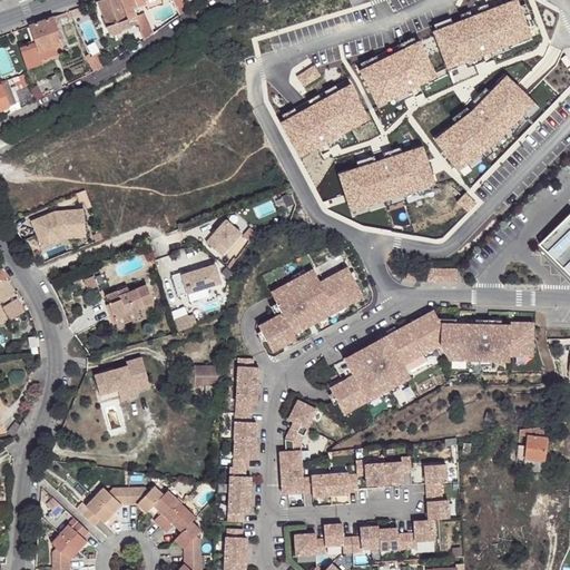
[(120,0),(99,0),(98,1),(109,33),(114,36),(120,33),(124,29),(138,23),(137,20),(130,21),(129,19),(128,20),(120,0)]
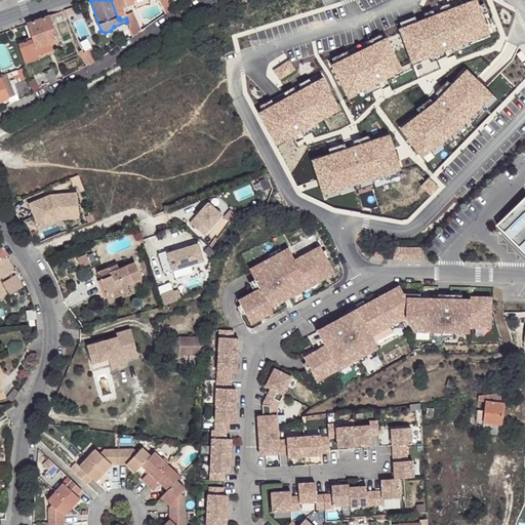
[(111,0),(118,18),(119,17),(120,19),(126,18),(127,22),(129,30),(132,37),(142,30),(133,11),(126,14),(124,7),(134,3),(133,1),(135,0),(111,0)]
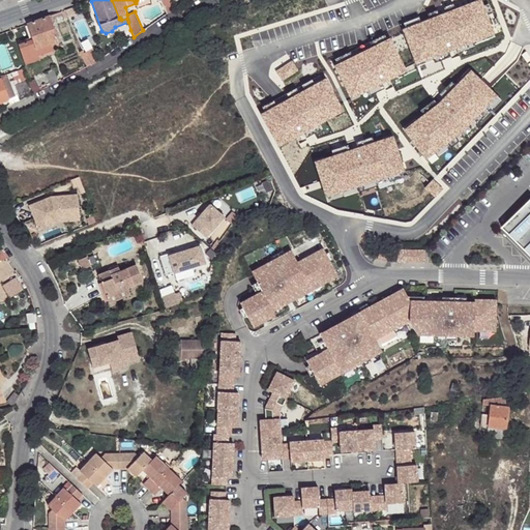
[(170,0),(159,0),(167,13),(175,8),(170,0)]
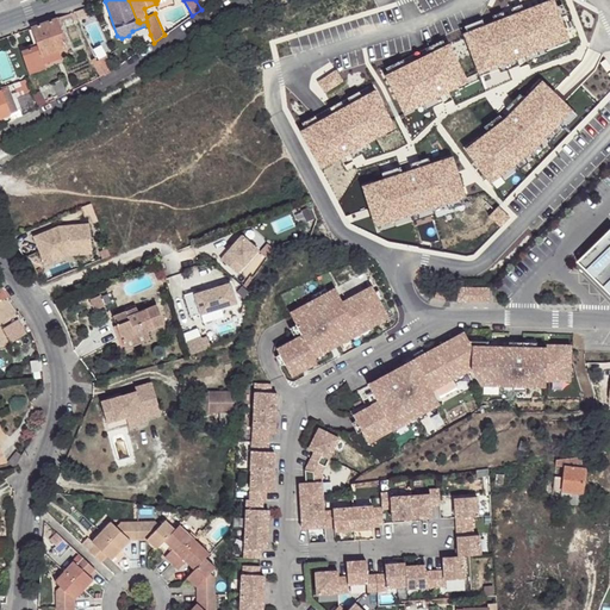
[(552,0),(465,31),(484,76),(570,43),(552,0)]
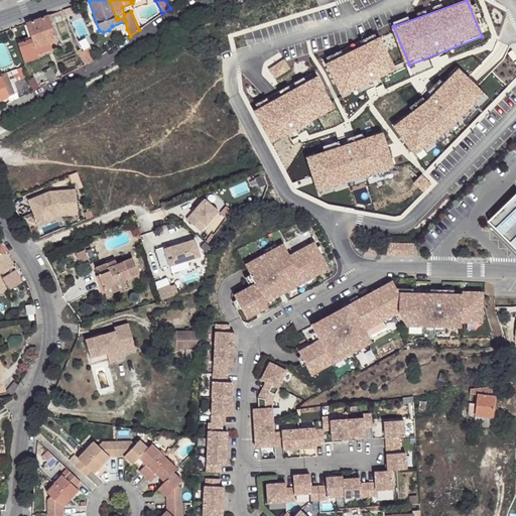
[(63,9),(66,15),(76,11),(74,6),(63,9)]
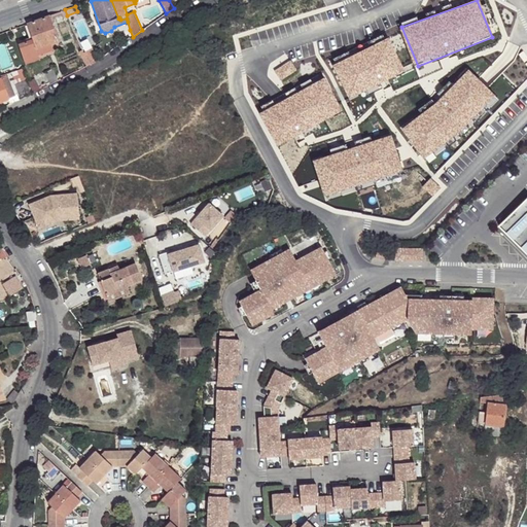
[(50,19),(63,15),(61,11),(28,24),(33,39),(18,44),(24,60),(38,55),(36,48),(50,43),(58,41),(50,19)]
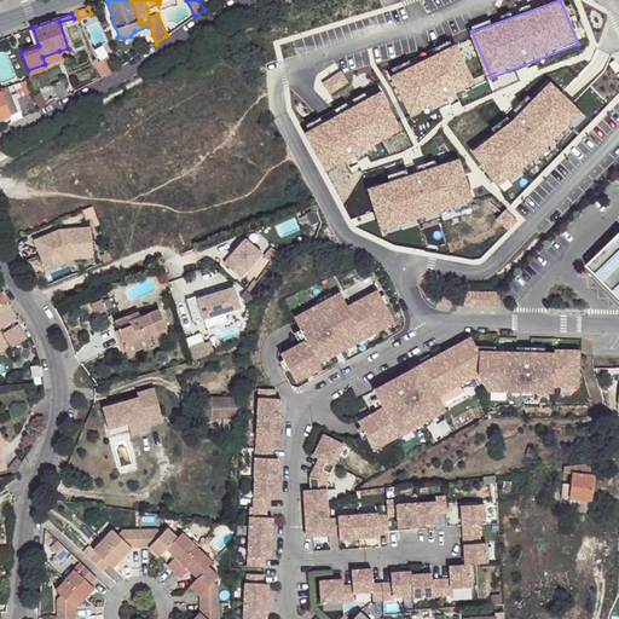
[(478,82),(453,41),(391,69),(411,114),(478,82)]
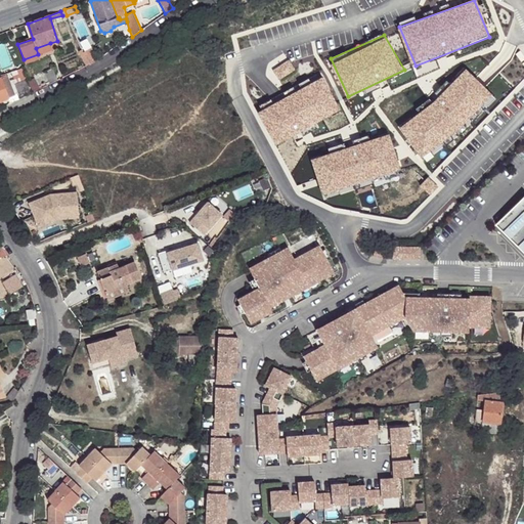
[(50,43),(36,48),(38,54),(52,50),(50,43)]
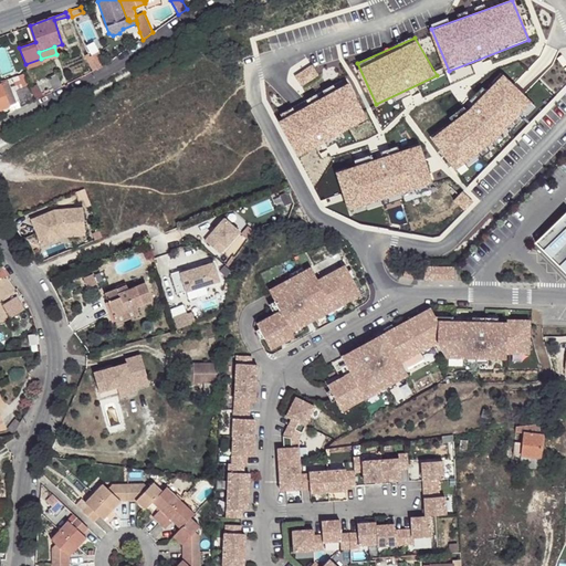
[(98,52),(90,56),(96,70),(106,64),(98,52)]
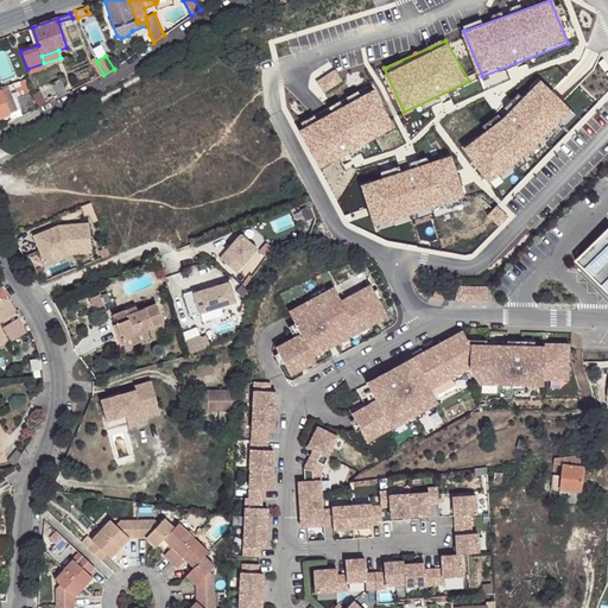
[(95,58),(90,59),(100,77),(103,75),(96,61),(95,58)]
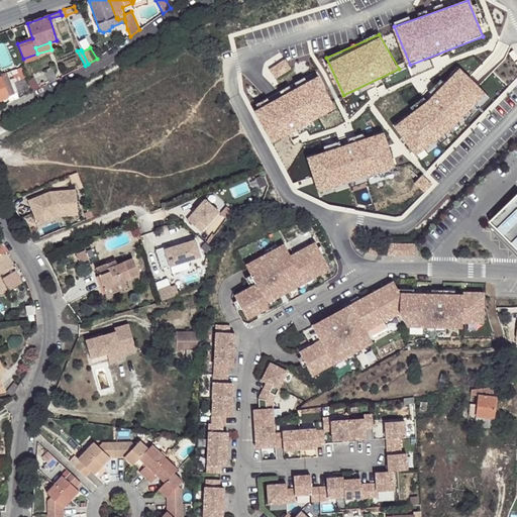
[(37,54),(23,59),(24,63),(38,58),(37,54)]
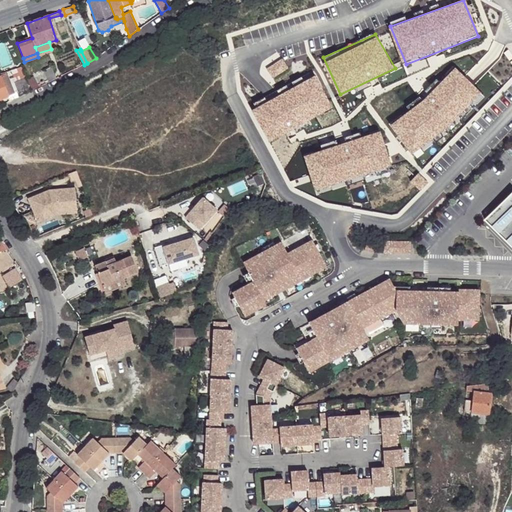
[(22,67),(11,70),(15,81),(26,77),(22,67)]
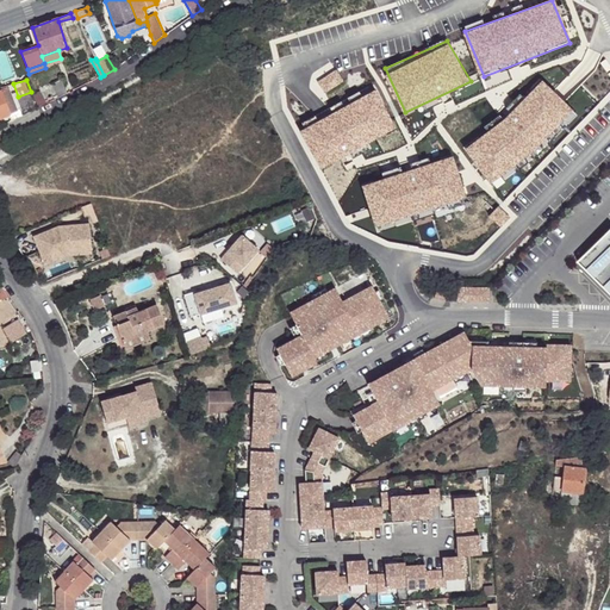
[(61,80),(51,85),(58,98),(67,93),(61,80)]
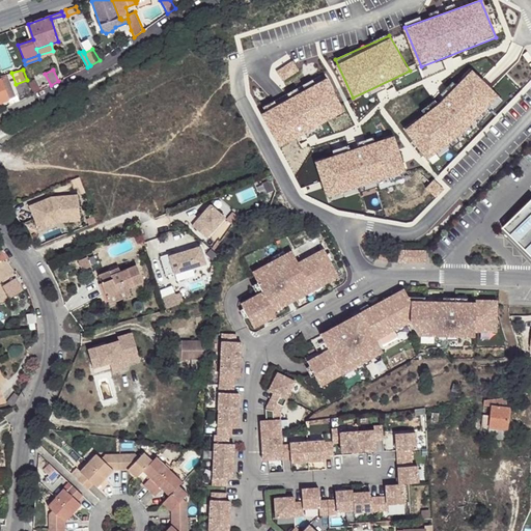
[(437,106),(404,131),(430,163),(469,135),(500,103),(472,72),(445,98),(437,106)]
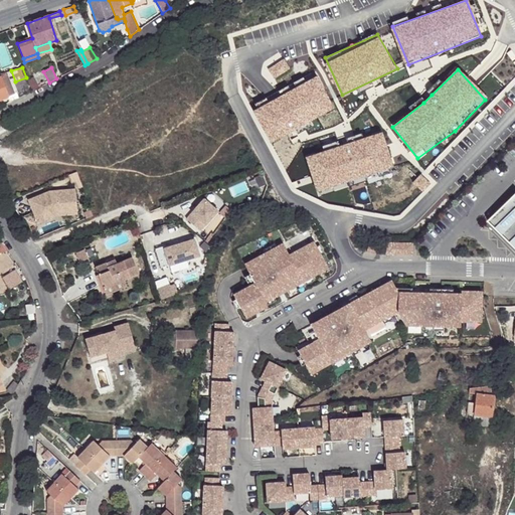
[(313,71),(253,106),(273,143),(333,106),(313,71)]
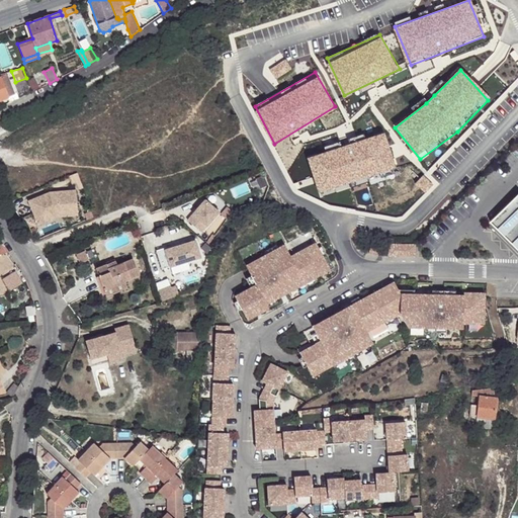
[(0,99),(15,94),(7,75),(0,78),(0,99)]
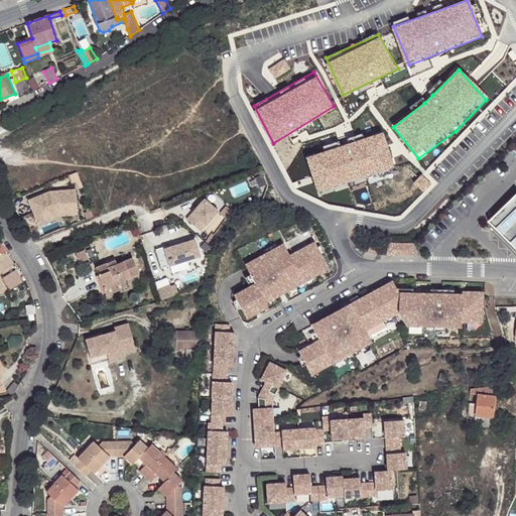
[(34,78),(27,81),(32,91),(39,88),(34,78)]
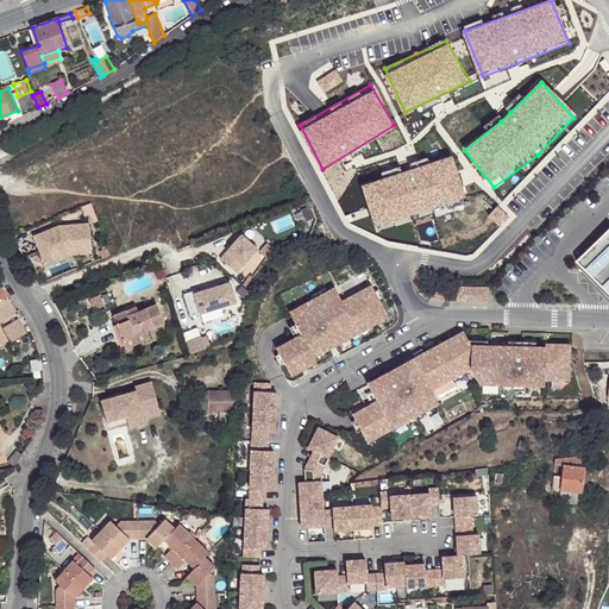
[(362,187),(377,231),(466,202),(451,157),(412,170),(407,162),(397,165),(401,174),(362,187)]
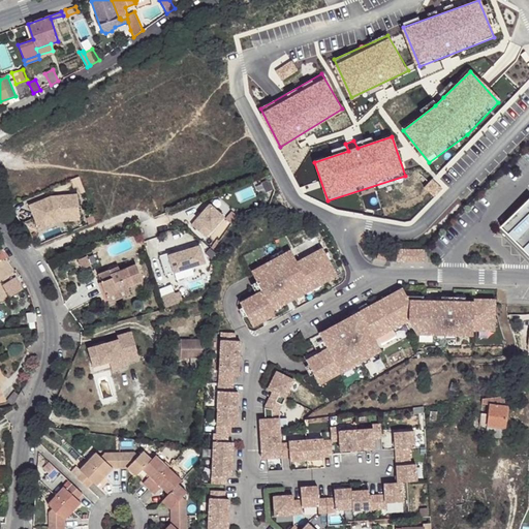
[(82,185),(79,178),(71,181),(74,189),(82,185)]
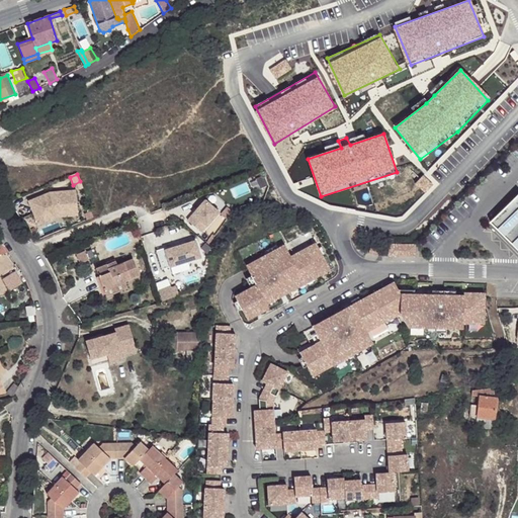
[(268,184),(263,175),(255,179),(260,188),(268,184)]
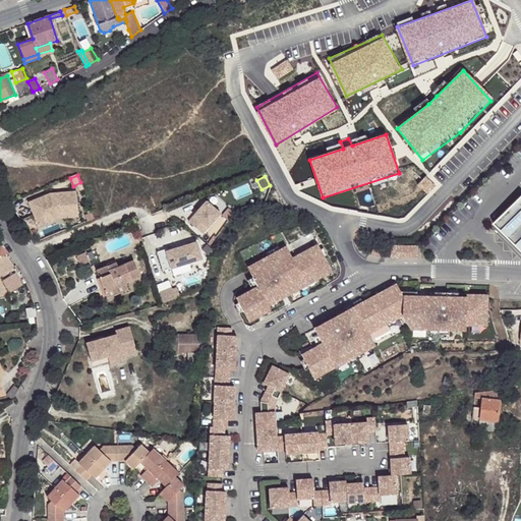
[(80,217),(77,192),(51,195),(31,205),(41,227),(49,223),(47,218),(55,214),(63,213),(64,219),(80,217)]
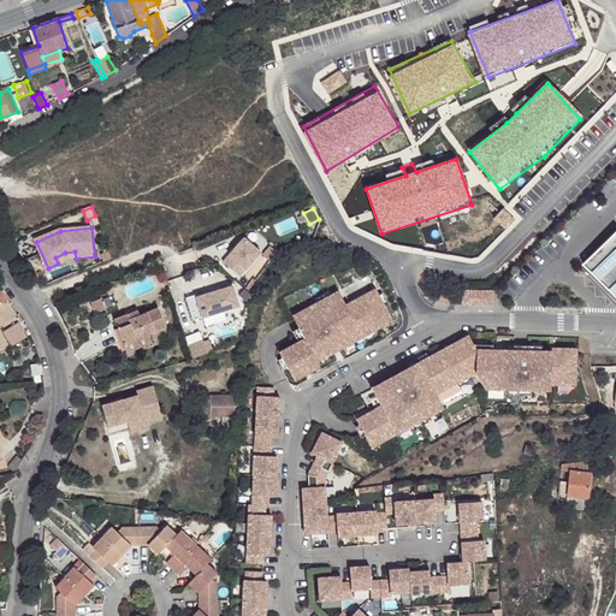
[(615,234),(584,266),(615,298),(615,234)]
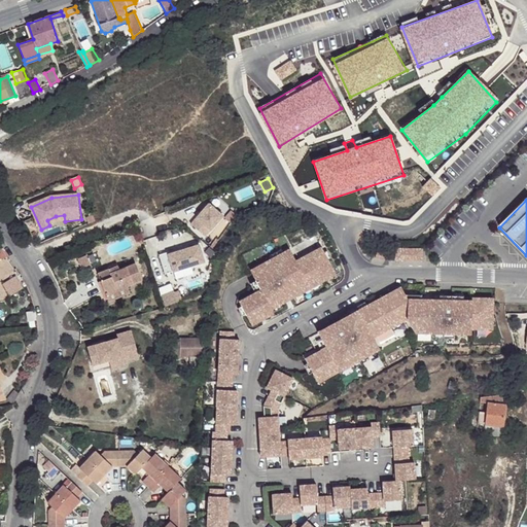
[(223,216),(209,204),(190,224),(205,237),(223,216)]
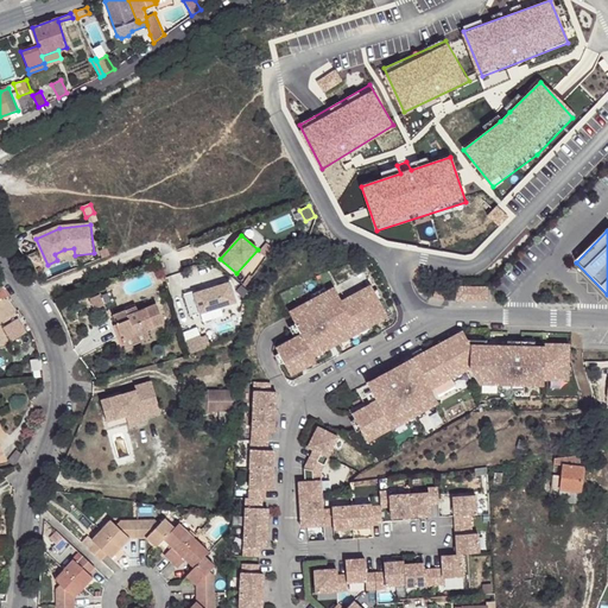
[(75,255),(74,248),(64,249),(55,254),(57,260),(68,257),(75,255)]
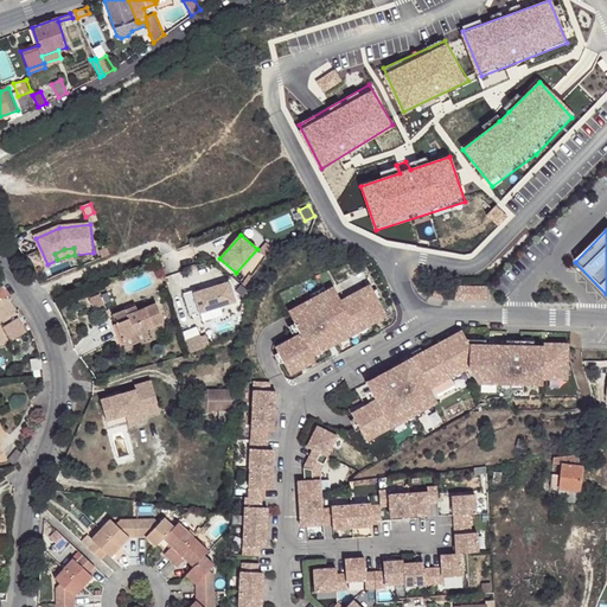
[(193,291),(183,293),(190,315),(199,313),(221,306),(236,301),(229,282),(193,293),(193,291)]
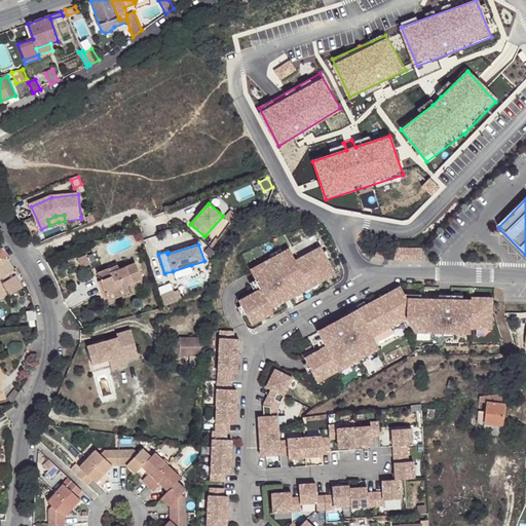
[(338,274),(331,261),(330,260),(327,262),(324,256),(327,254),(327,252),(324,247),(298,260),(292,248),(283,253),(280,253),(283,257),(276,260),(274,256),(273,257),(253,268),(258,278),(263,288),(255,292),(240,299),(243,304),(243,305),(248,304),(251,310),(247,311),(248,313),(253,324),(275,312),(274,311),(271,304),(277,301),(279,304),(283,303),(286,301),(285,298),(287,297),(289,300),(306,291),(305,287),(310,284),(312,288),(313,287),(311,284),(317,280),(318,285),(322,283),(338,274)]
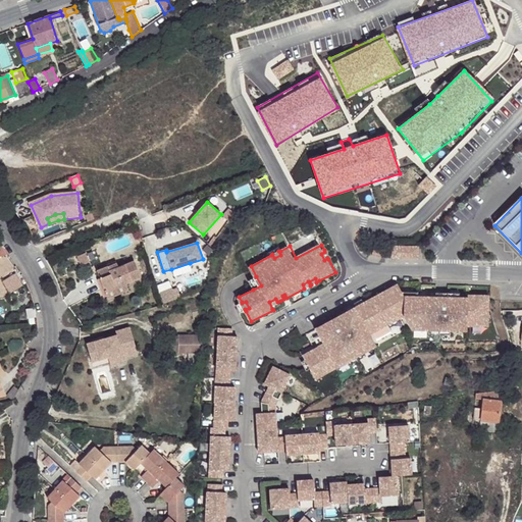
[(278,251),(280,251),(278,247),(269,252),(271,255),(272,254),(274,258),(280,255),(278,251)]
